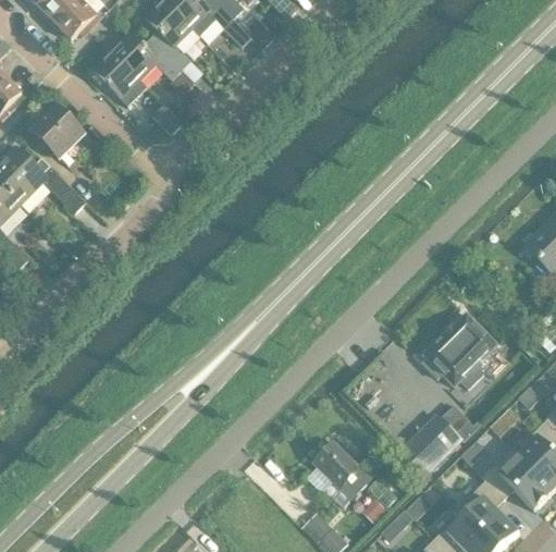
[(53,23),(77,0),(42,0),(37,7),(53,23)]
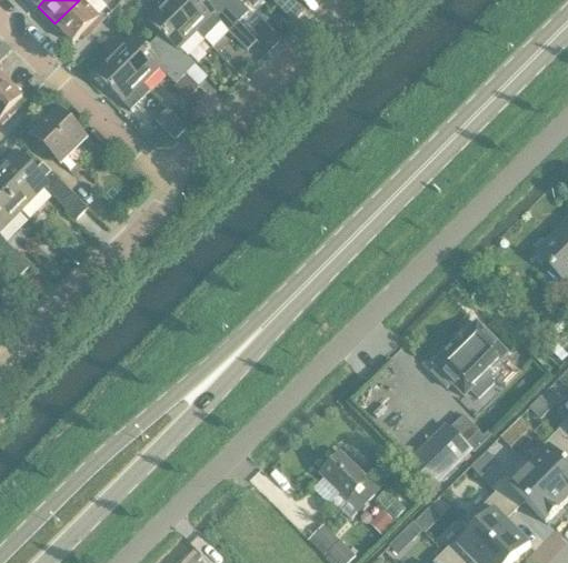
[(79,0),(55,23),(71,41),(98,14),(83,0),(79,0)]
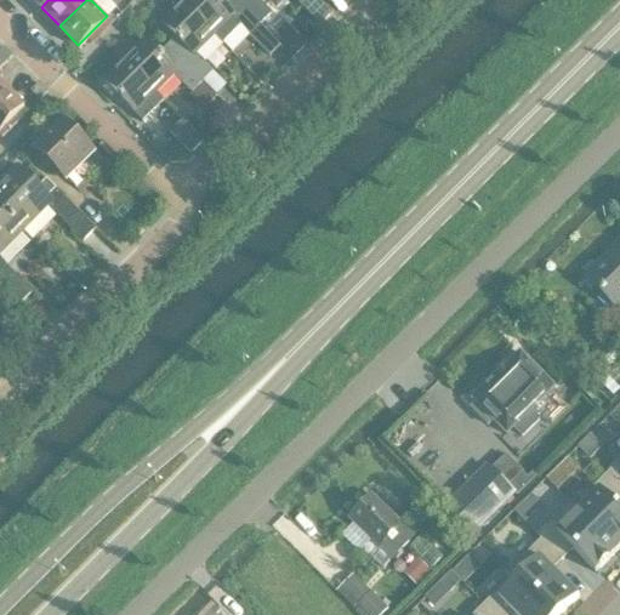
[(185,0),(183,1),(214,32),(222,40),(240,22),(250,30),(261,20),(240,0),(185,0)]
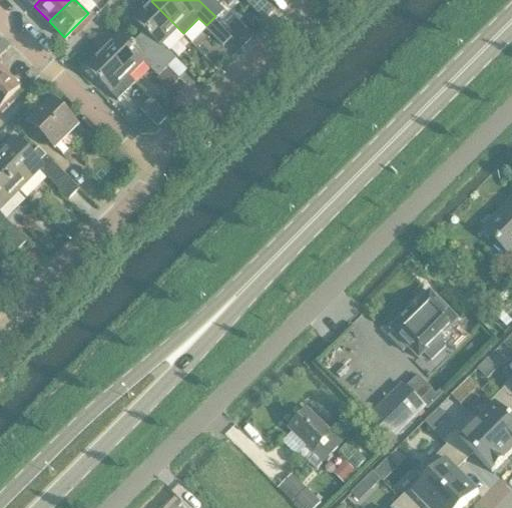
[(198,0),(215,16),(224,7),(216,0),(198,0)]
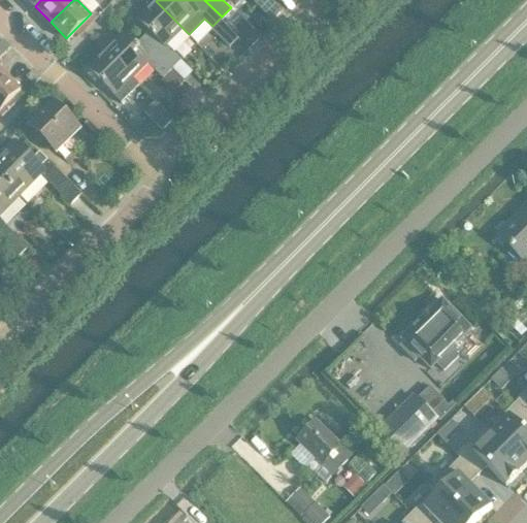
[(272,18),(283,7),(274,0),(256,0),(255,1),(272,18)]
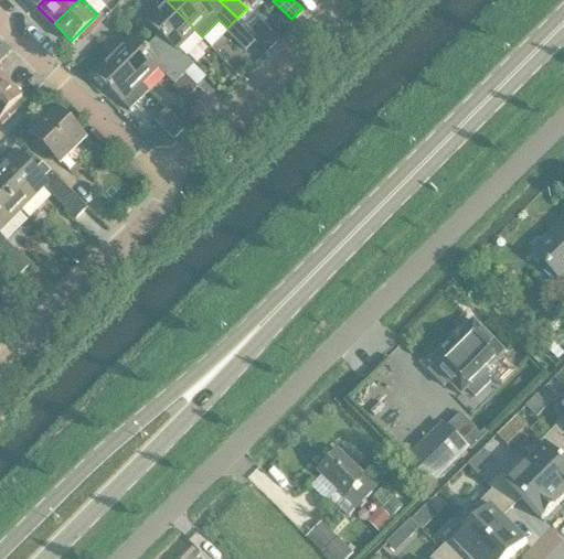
[(156,9),(147,19),(163,35),(156,42),(184,71),(194,61),(179,44),(194,29),(167,1),(158,10),(156,9)]
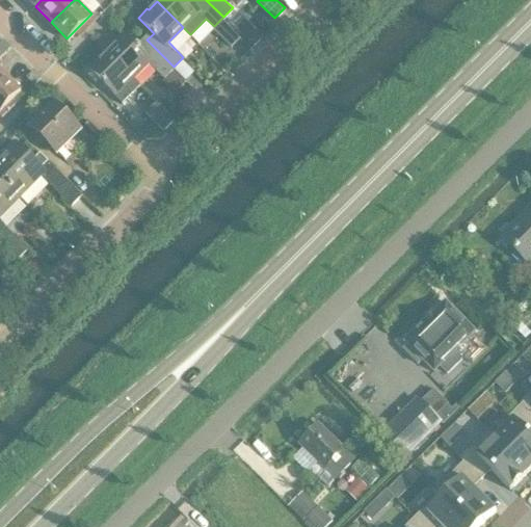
[(245,17),(236,27),(255,45),(264,35),(245,17)]
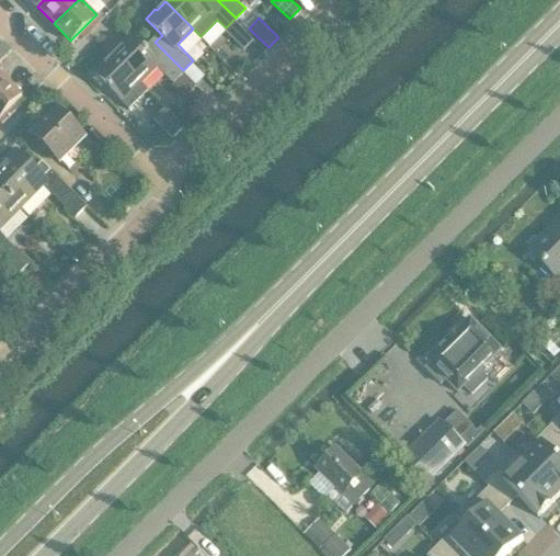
[(123,44),(114,53),(141,80),(158,64),(173,80),(183,70),(155,42),(148,49),(130,33),(121,42),(123,44)]
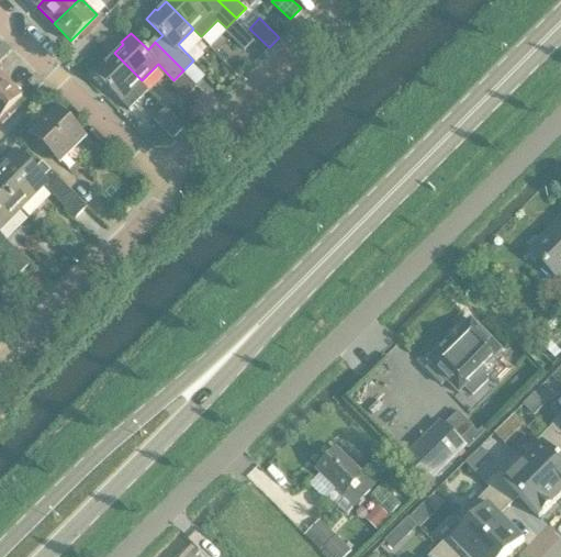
[(0,52),(2,54),(10,47),(2,40),(0,41),(0,52)]
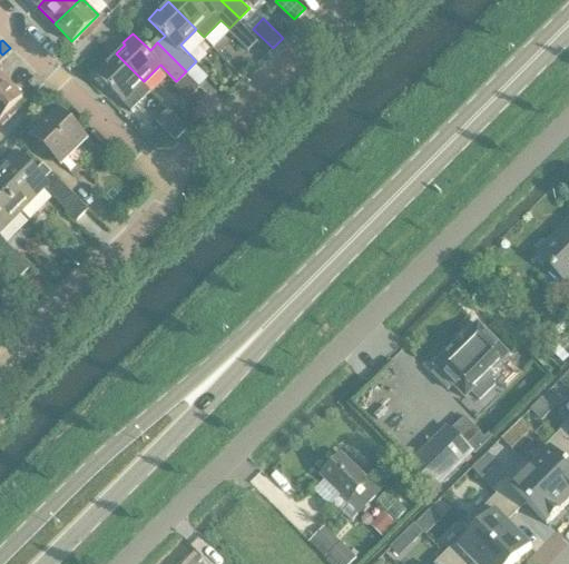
[(105,61),(95,71),(125,101),(130,107),(150,88),(144,81),(116,53),(106,62),(105,61)]
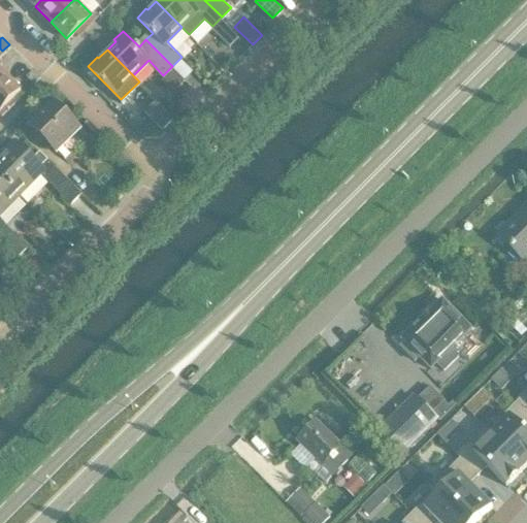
[(32,82),(39,74),(33,68),(26,75),(32,82)]
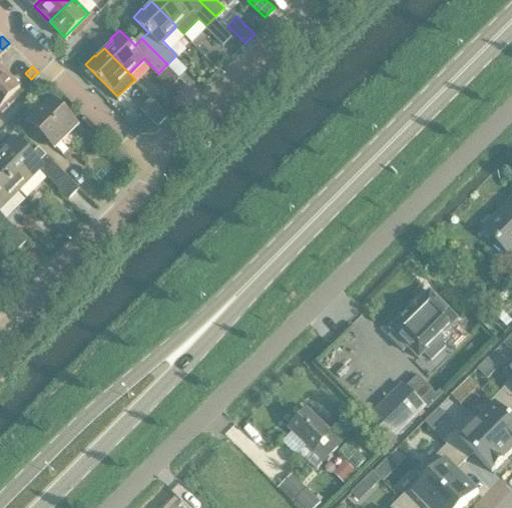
[(4,71),(0,74),(0,103),(18,85),(4,71)]
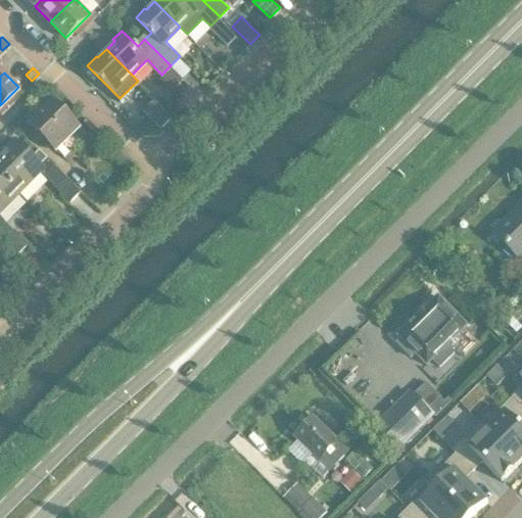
[(187,105),(178,95),(164,108),(175,118),(187,105)]
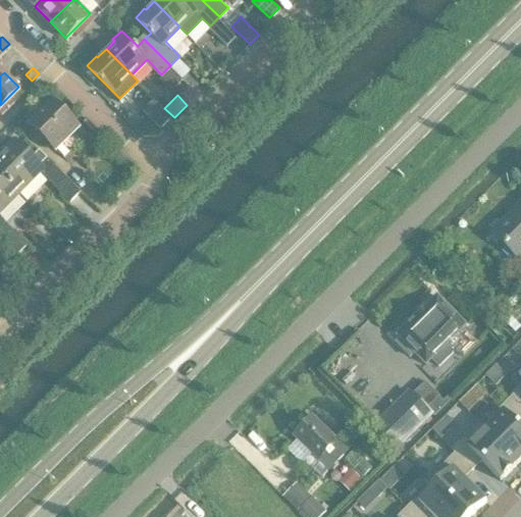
[(171,114),(154,98),(144,107),(161,124),(171,114)]
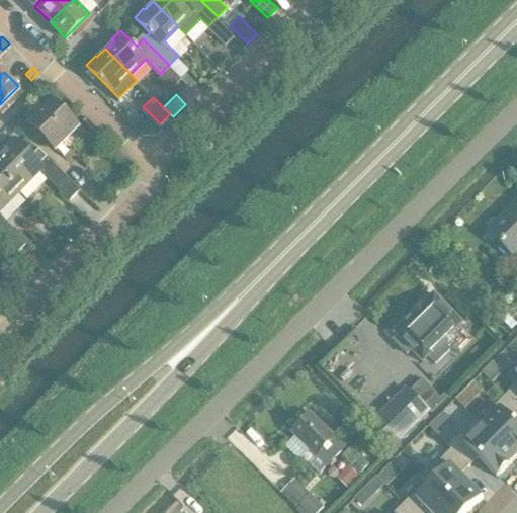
[(77,124),(52,99),(29,120),(56,146),(77,124)]
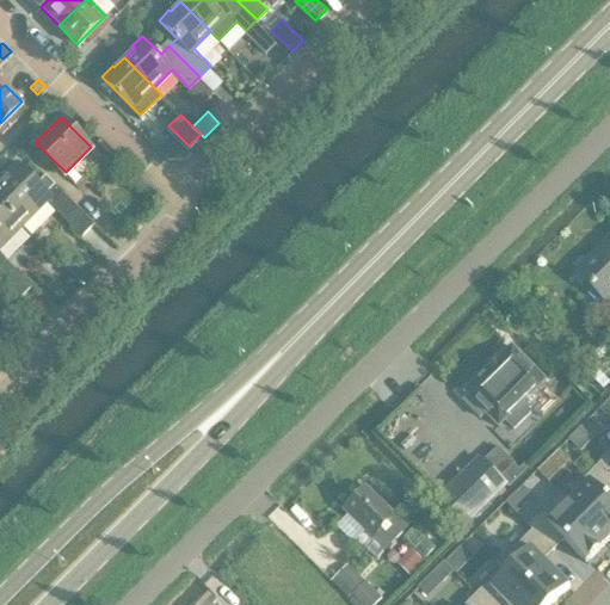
[(0,202),(23,224),(48,201),(82,235),(94,223),(45,176),(39,183),(17,160),(5,173),(7,176),(0,183),(0,202)]
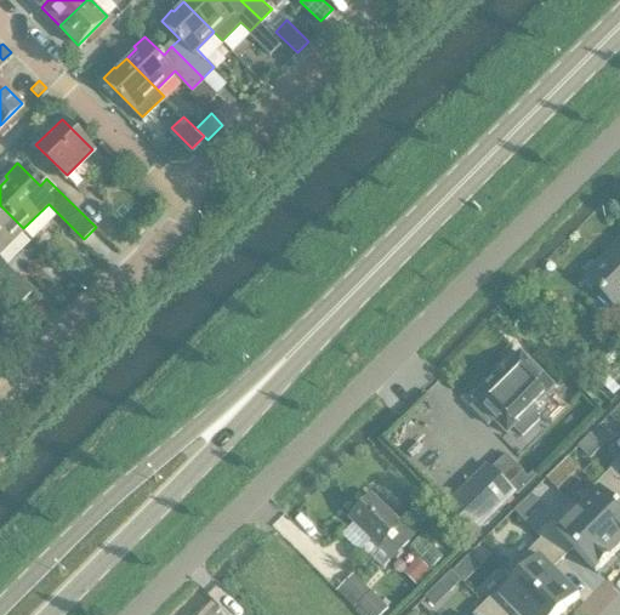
[(0,251),(23,228),(0,205),(0,280),(3,284),(21,301),(33,289),(0,256),(0,251)]
